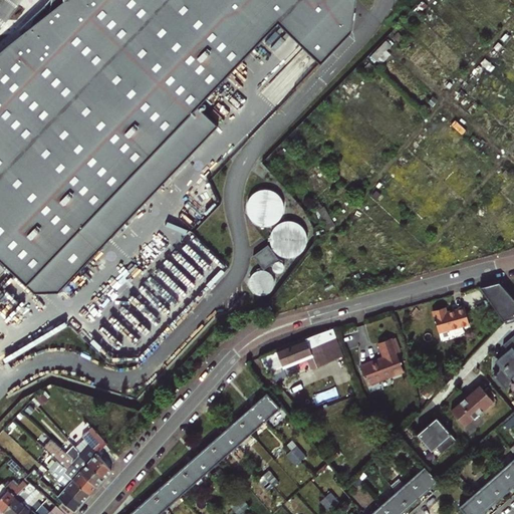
[(64,0),(65,0),(0,54),(0,257),(27,284),(53,260),(72,277),(114,235),(94,216),(141,168),(138,138),(172,139),(277,21),(322,63),(352,30),(353,0),(64,0)]
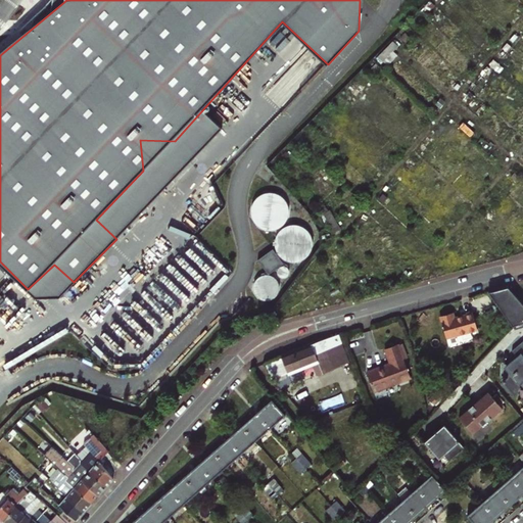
[(255,226),(289,227),(290,193),(256,192),(255,226)]
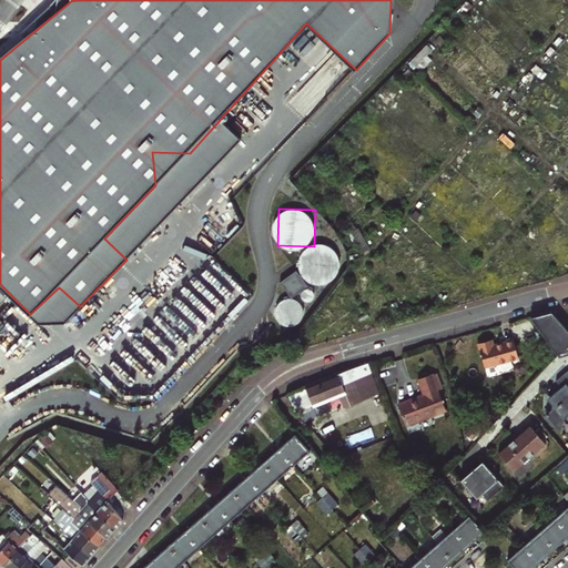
[(369,246),(371,245),(357,225),(350,230),(359,246),(364,241),(369,246)]
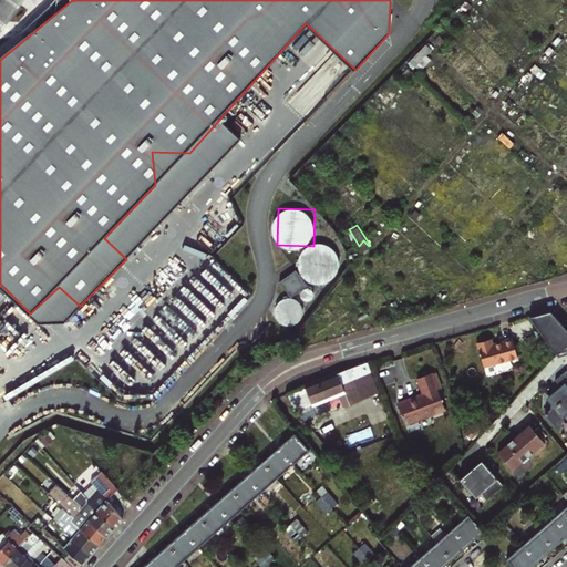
[(302,265),(282,279),(300,302),(316,291),(313,289),(347,265),(326,237),(297,258),(302,265)]
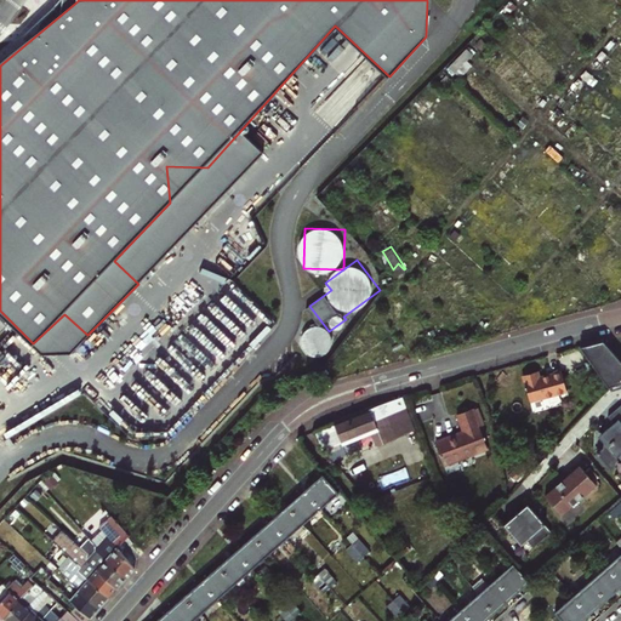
[(396,274),(404,269),(398,263),(393,269),(396,274)]
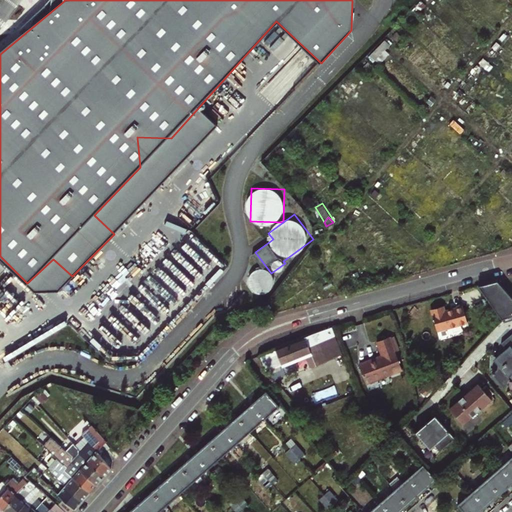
[(277,287),(269,266),(248,273),(256,294),(277,287)]
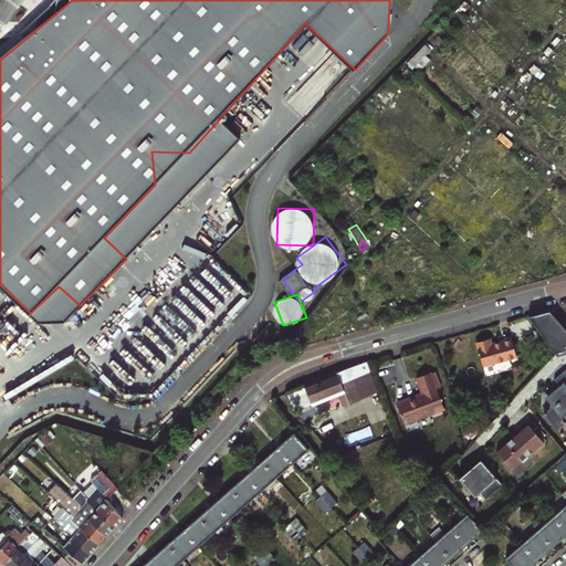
[(549,311),(528,316),(540,332),(551,346),(554,352),(563,344),(565,347),(565,329),(563,326),(556,318),(549,311)]
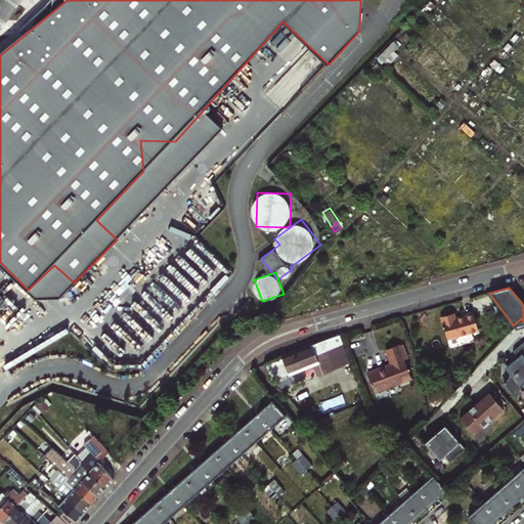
[(447,339),(479,330),(474,313),(455,318),(453,313),(441,316),(447,339)]
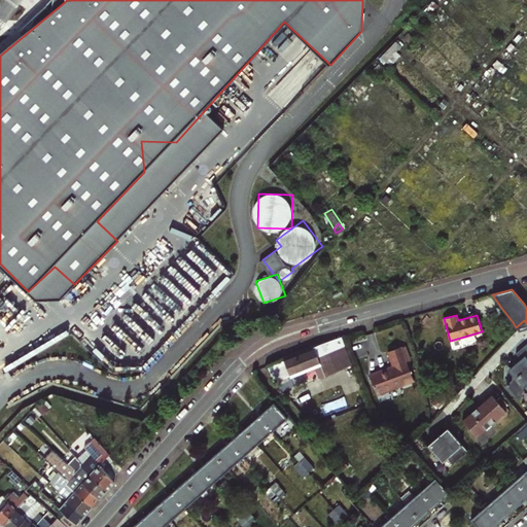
[(311,363),(317,378),(352,363),(342,337),(322,343),(283,359),(288,373),(311,363)]
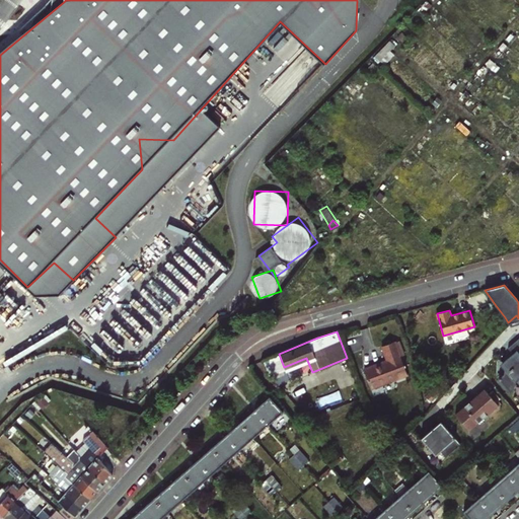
[(518,337),(508,347),(513,353),(500,364),(503,367),(504,377),(511,377),(515,381),(518,377),(518,337)]
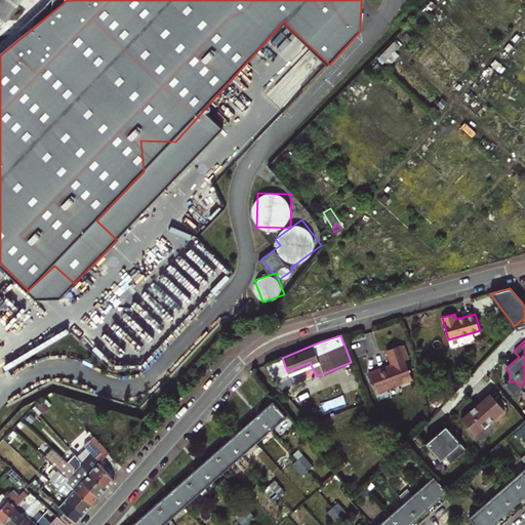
[(376,393),(413,378),(401,345),(387,350),(392,364),(385,367),(385,369),(369,375),(376,393)]
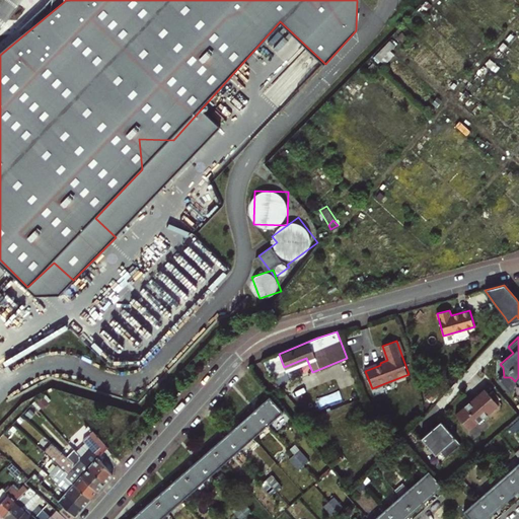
[(498,403),(485,388),(455,413),(469,430),(498,403)]
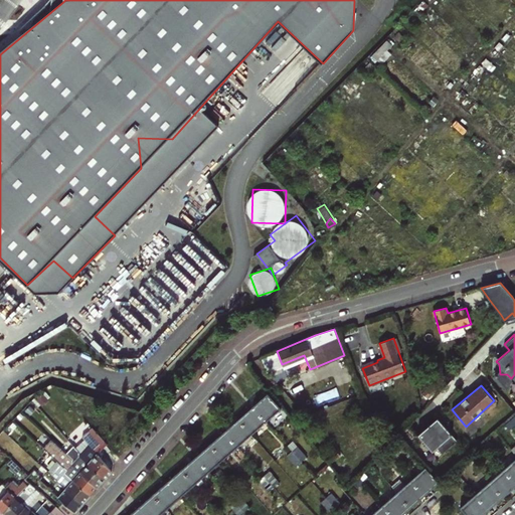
[(42,403),(48,398),(43,391),(37,397),(42,403)]
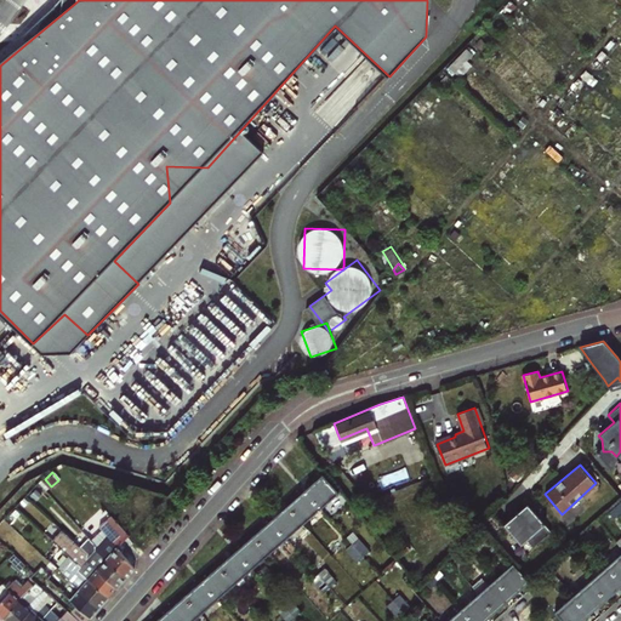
[(318,507),(336,491),(322,474),(303,490),(318,507)]
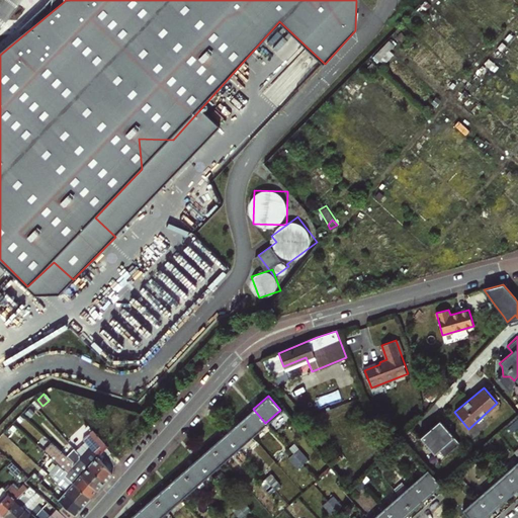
[(251,436),(265,423),(253,409),(239,422),(251,436)]
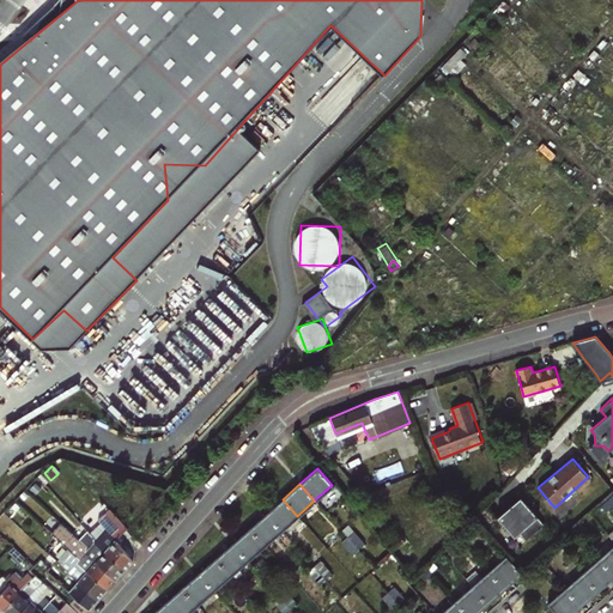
[(544,526),(521,498),(498,517),(515,539),(521,533),(527,540),(544,526)]
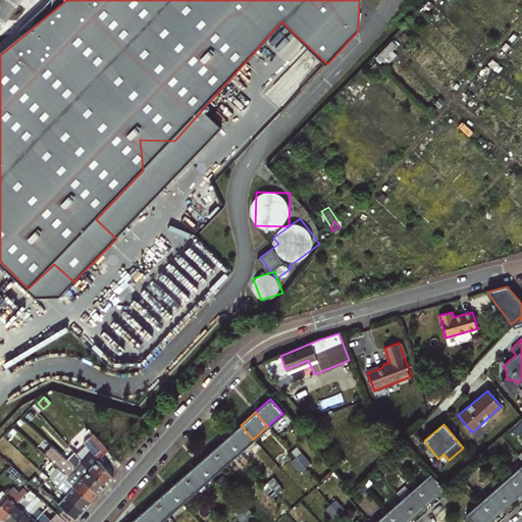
[(239,452),(253,439),(241,425),(226,437),(239,452)]
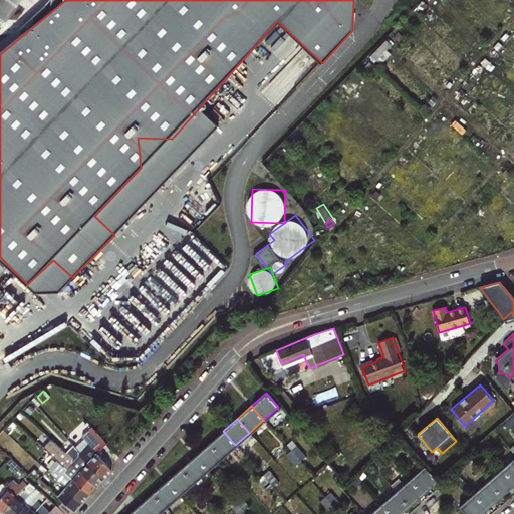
[(221,458),(235,445),(223,431),(209,444),(221,458)]
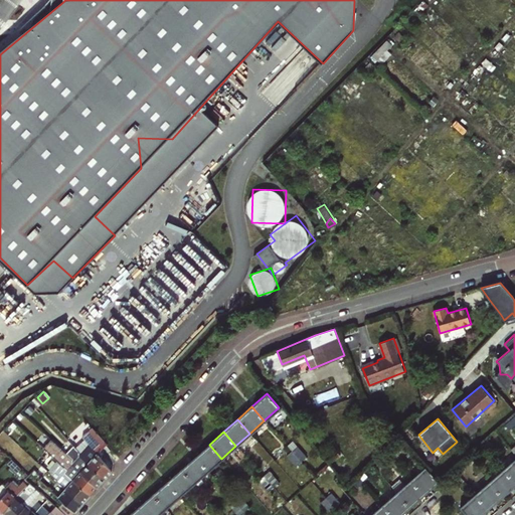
[(97,454),(106,444),(99,434),(89,444),(97,454)]
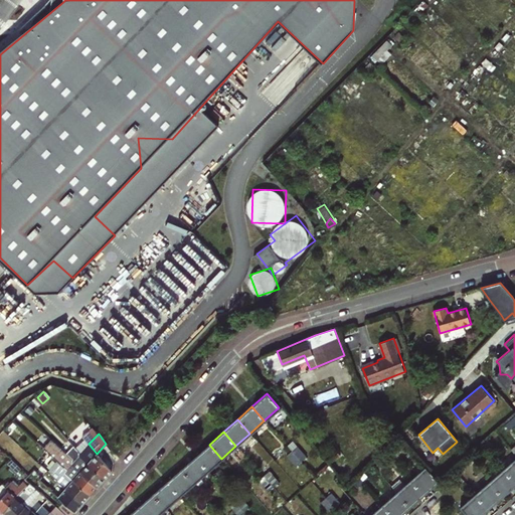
[(90,495),(97,487),(71,464),(74,460),(69,454),(50,437),(44,444),(42,447),(56,461),(66,470),(64,472),(90,495)]
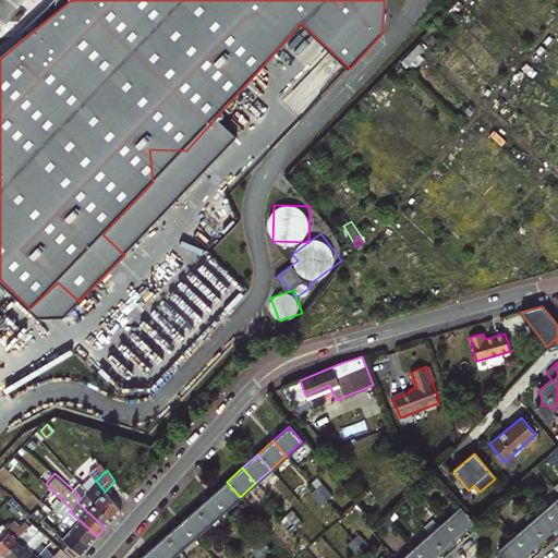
[(521,483),(524,487),(531,482),(531,481),(535,476),(533,474),(528,478),(528,477),(521,483)]
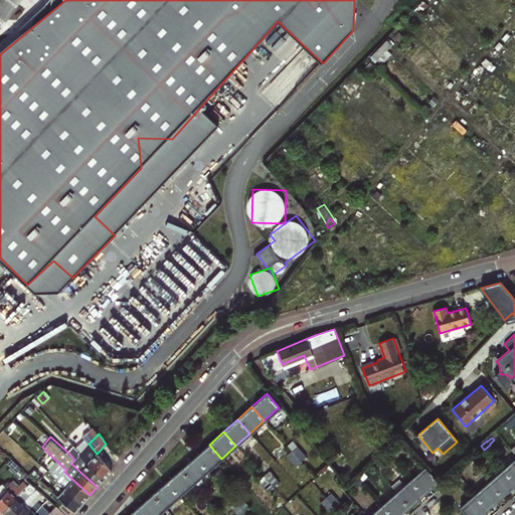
[(78,446),(82,451),(89,444),(84,440),(78,446)]
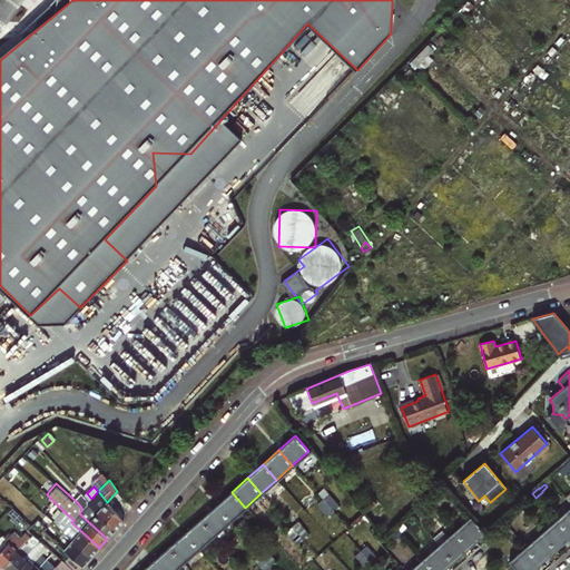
[(116,529),(123,521),(107,502),(98,491),(91,499),(87,493),(85,491),(79,491),(84,495),(90,502),(88,504),(116,529)]
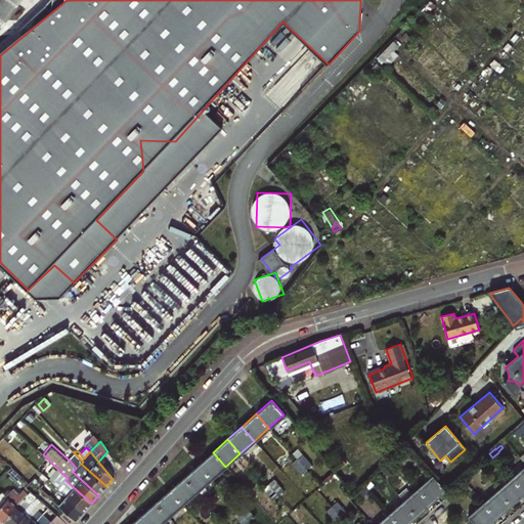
[(211,479),(225,467),(213,452),(199,465),(211,479)]
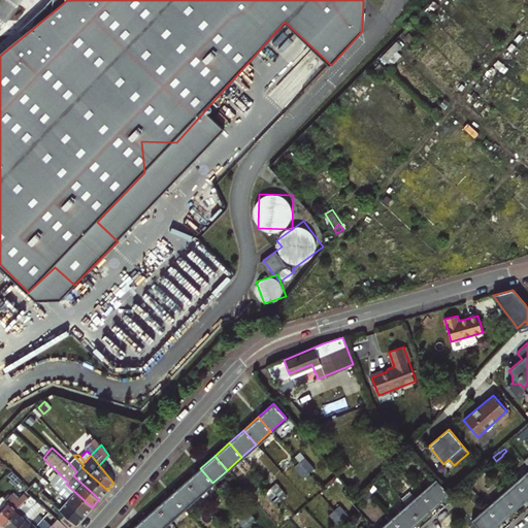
[(304,457),(299,461),(308,472),(314,467),(304,457)]
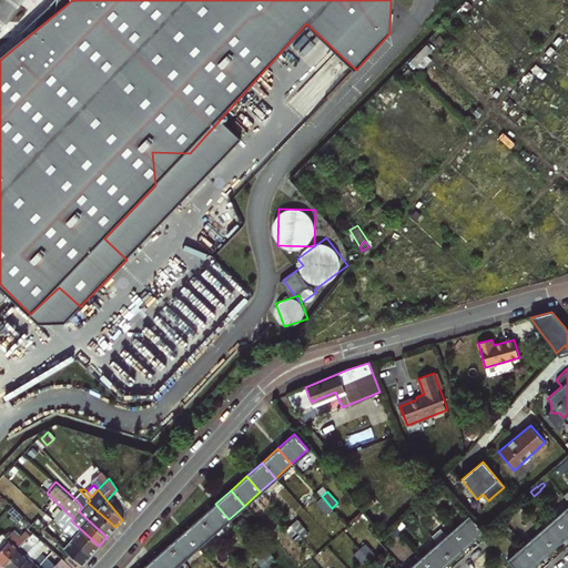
[(425,497),(429,503),(436,497),(430,492),(425,497)]
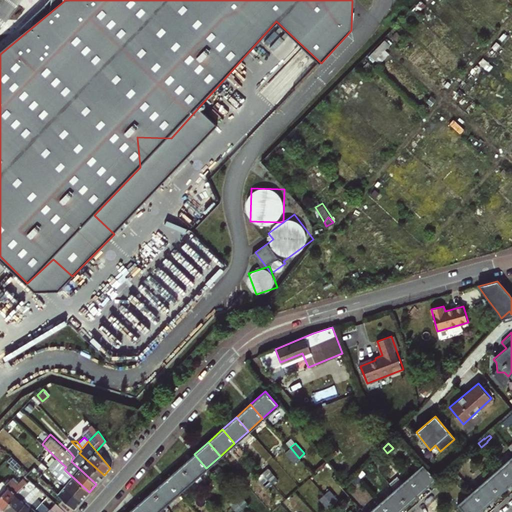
[(473,448),(476,451),(481,447),(478,443),(473,448)]
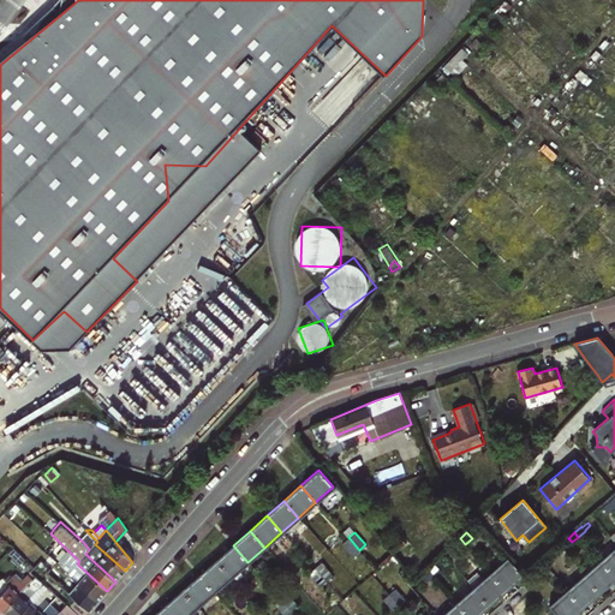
[(115,581),(125,571),(95,544),(97,542),(90,535),(83,542),(89,549),(85,554),(115,581)]
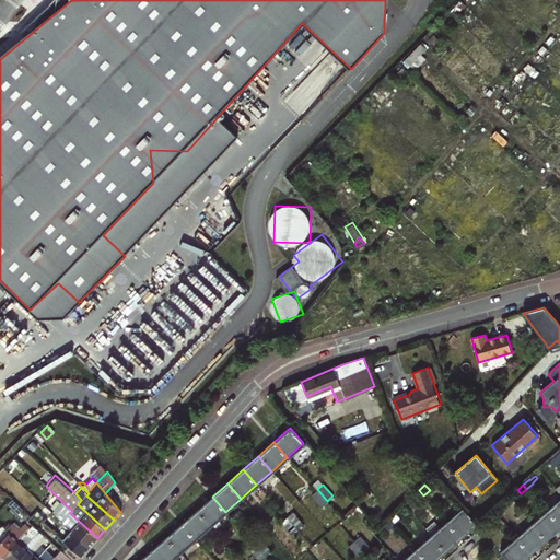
[(327,501),(317,489),(312,494),(322,505),(327,501)]
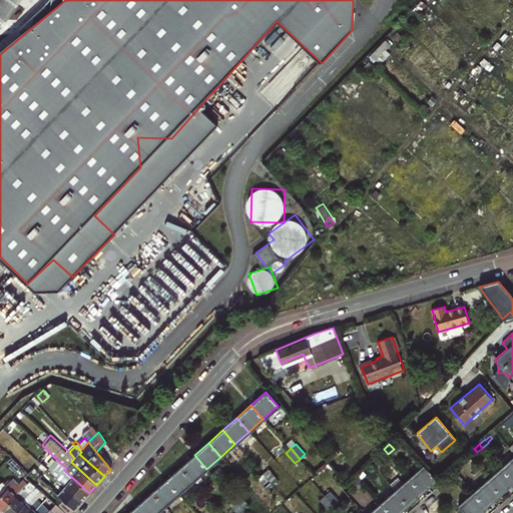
[(378,454),(382,460),(388,454),(384,449),(378,454)]
